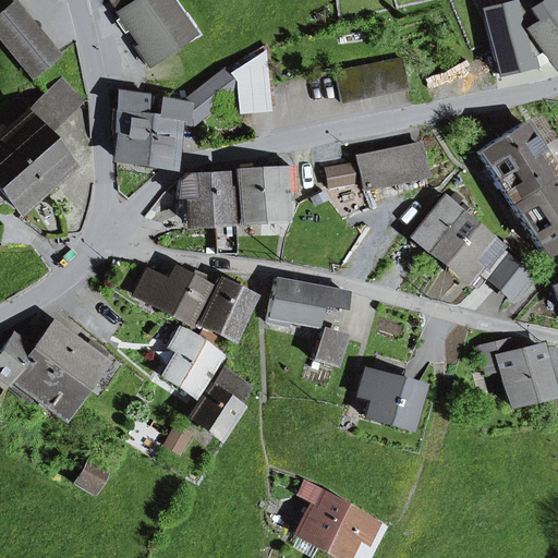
[(113,0),(111,1),(152,61),(192,34),(168,0),(113,0)]
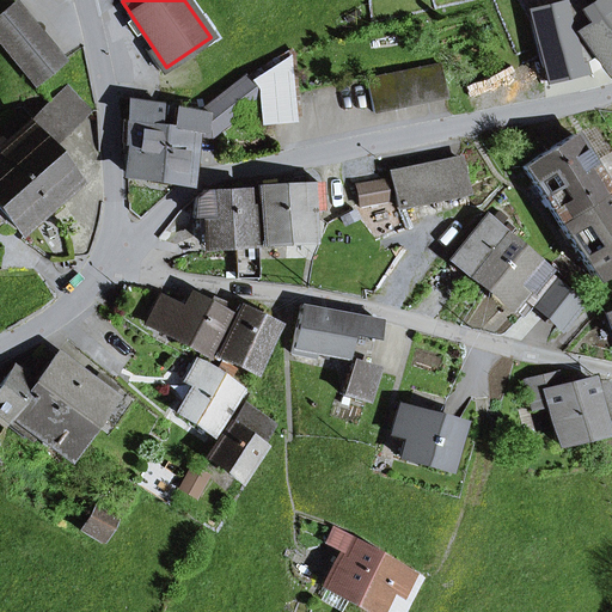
[(582,31),(607,69),(611,66),(611,5),(609,0),(600,0),(583,11),(593,24),(582,31)]
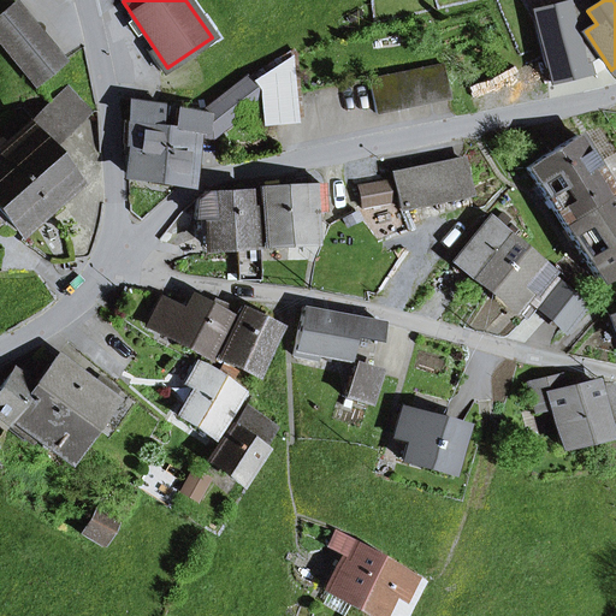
[(532,6),(543,83),(570,80),(560,3),(532,6)]
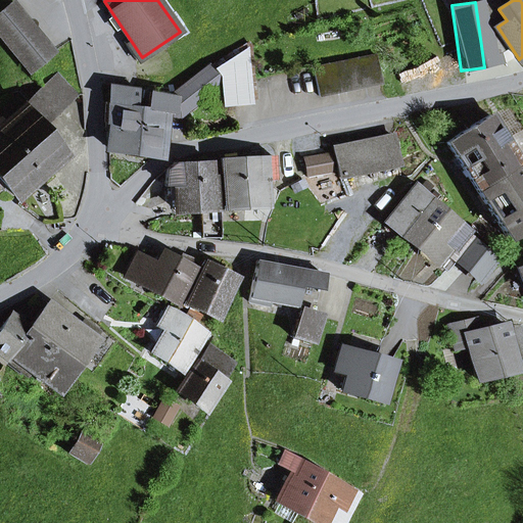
[(12,4),(0,14),(0,36),(9,48),(33,29),(12,4)]
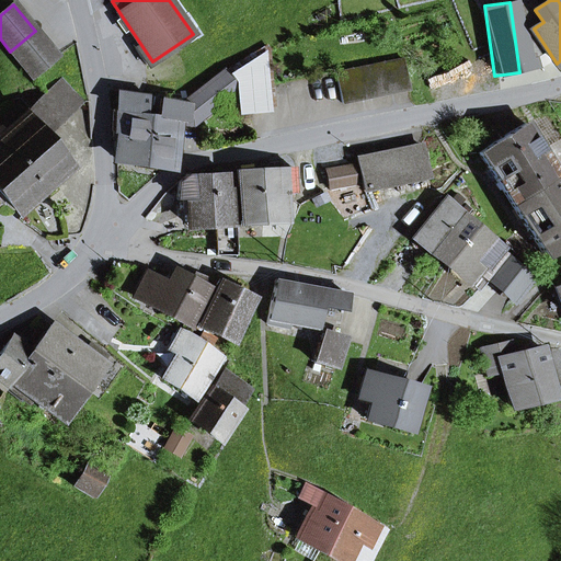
[(32,77),(57,57),(35,31),(10,52),(32,77)]
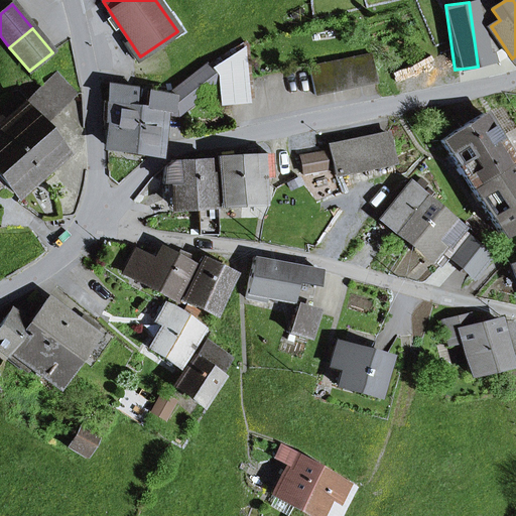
[(308,67),(314,96),(376,83),(371,54),(308,67)]
